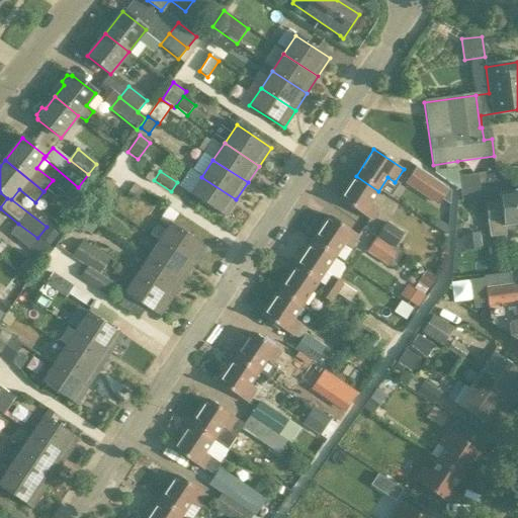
[(478,173),(459,176),(461,190),(462,201),(481,198),(478,173)]
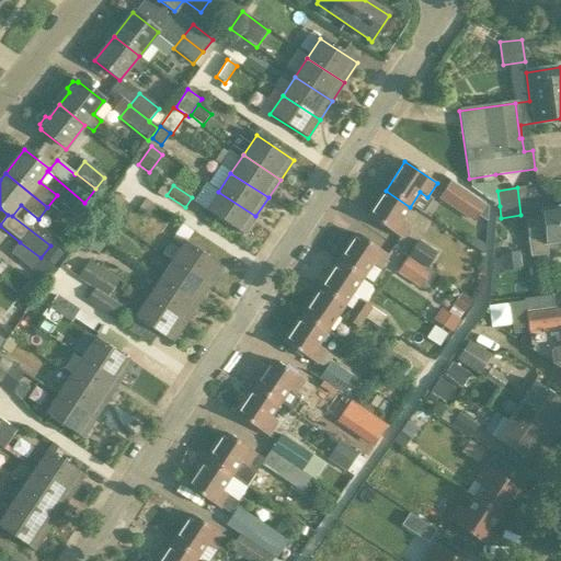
[(401,219),(410,207),(386,191),(367,217),(400,239),(409,225),(401,219)]
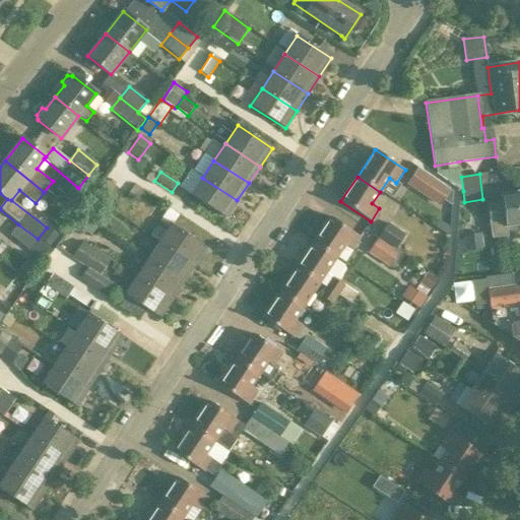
[(225,218),(237,200),(202,178),(191,195),(225,218)]
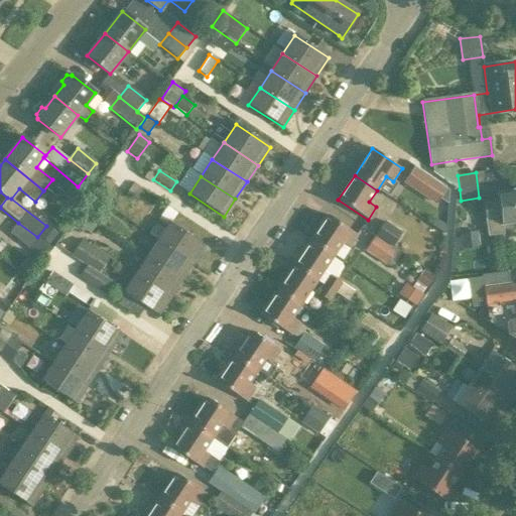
[(430,178),(421,194),(434,202),(436,198),(447,205),(448,190),(430,178)]
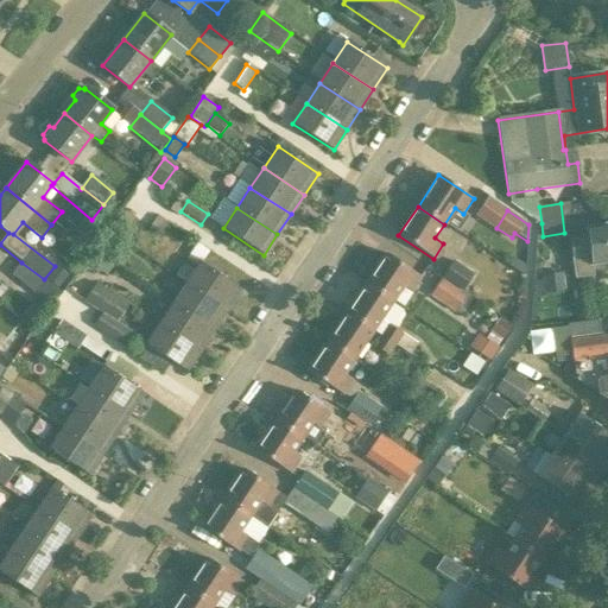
[(109,234),(121,242),(137,221),(125,213),(109,234)]
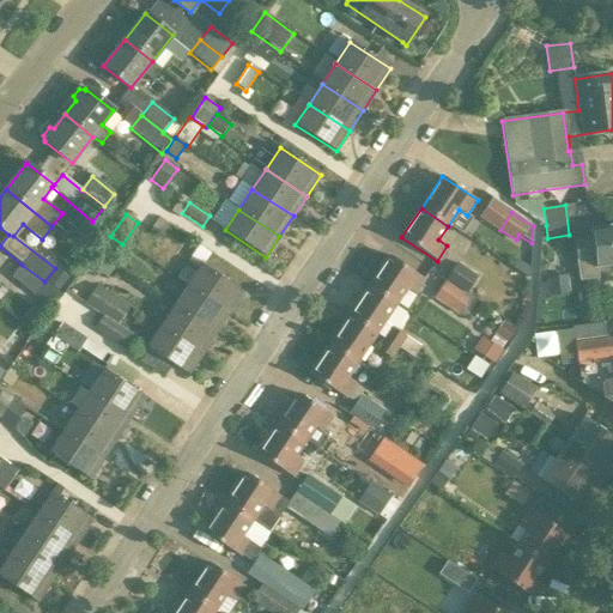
[(169,225),(159,218),(152,229),(162,236),(169,225)]
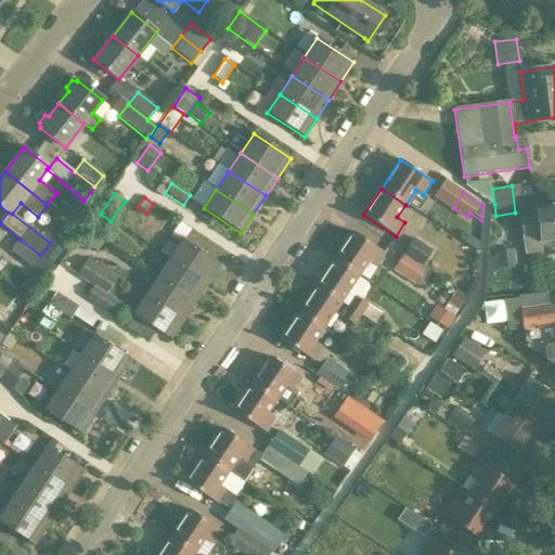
[(539,233),(540,242),(554,240),(554,205),(536,208),(537,218),(520,220),(523,235),(539,233)]
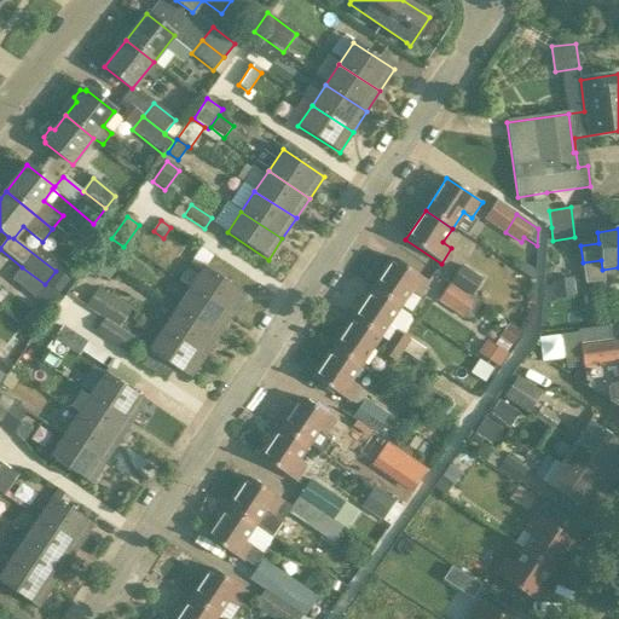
[(98,275),(105,265),(94,258),(88,267),(98,275)]
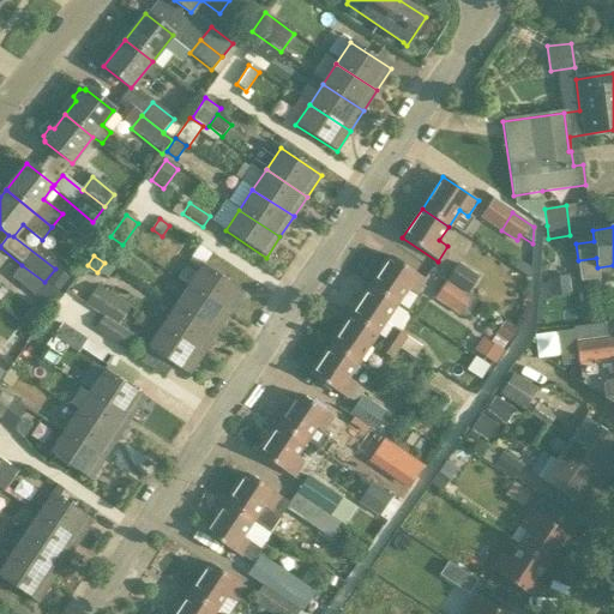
[(390,257),(369,288),(396,306),(407,289),(414,295),(425,280),(390,257)]
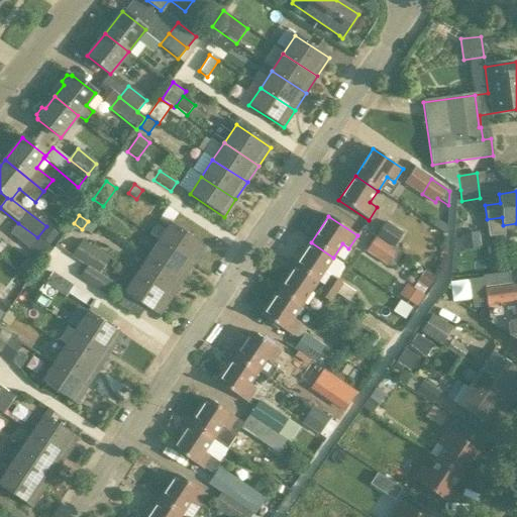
[(435,220),(432,226),(444,234),(445,227),(435,220)]
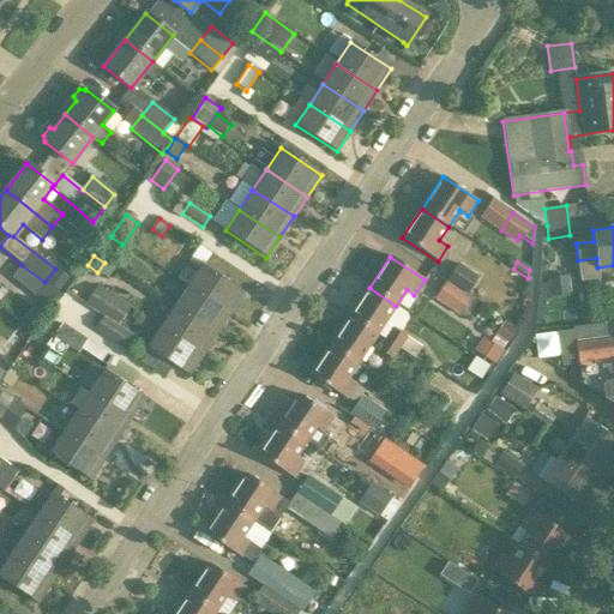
[(446,282),(467,296),(480,278),(458,264),(446,282)]
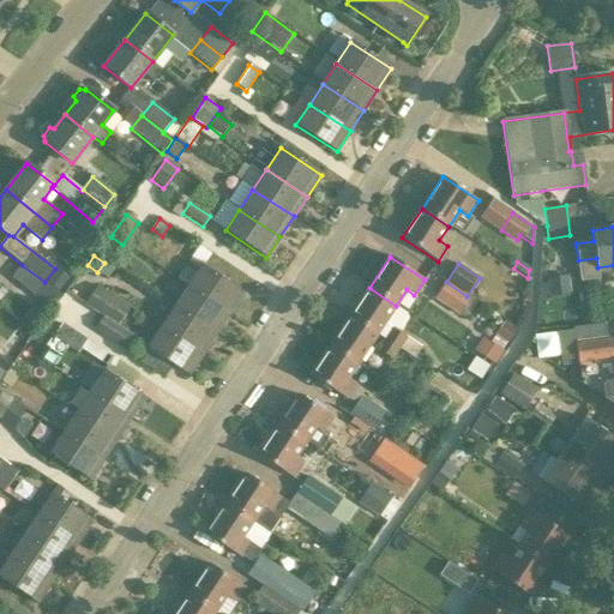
[(34,296),(44,282),(22,265),(11,280),(34,296)]
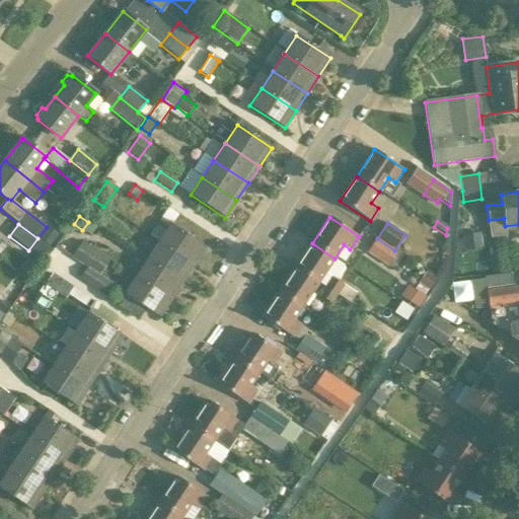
[(170,224),(158,242),(194,265),(206,247),(170,224)]
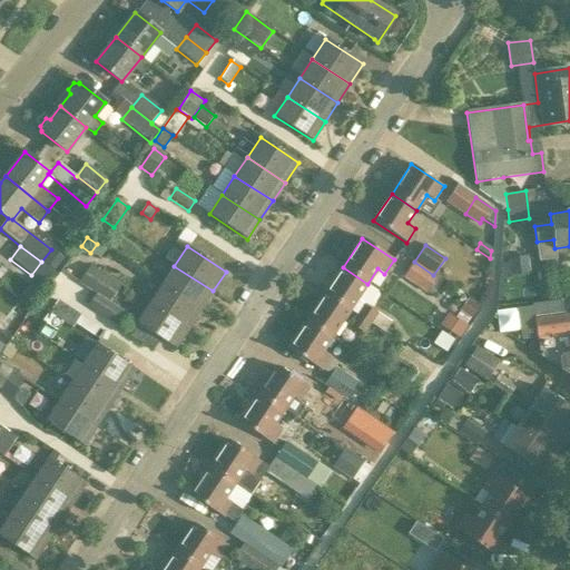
[(527,261),(509,263),(509,265),(500,266),(501,278),(528,275),(527,261)]
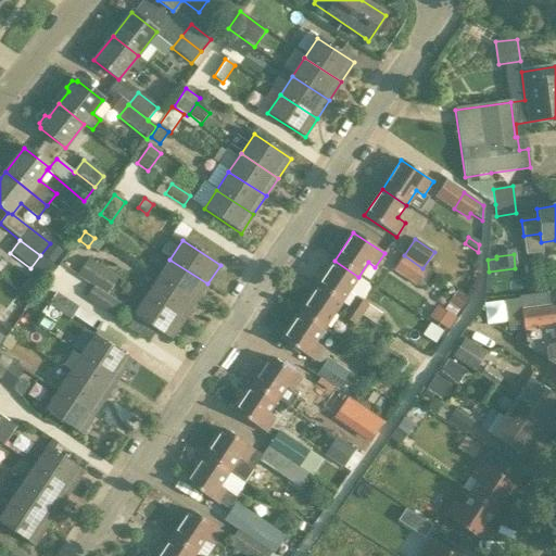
[(416,287),(427,272),(422,268),(404,255),(393,272),(416,287)]
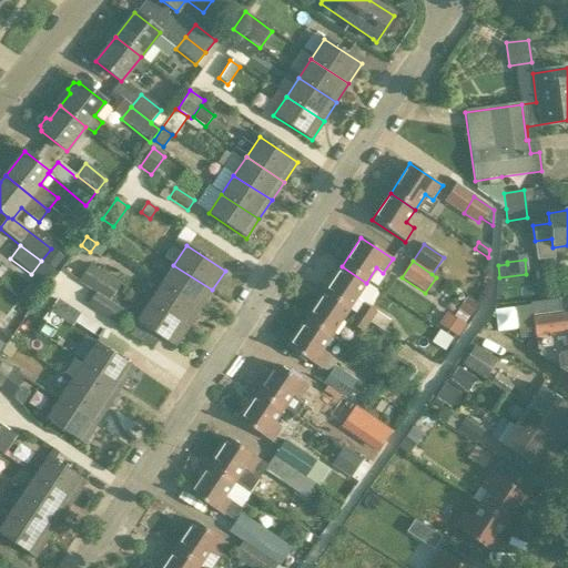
[(161,284),(200,310),(212,290),(173,265),(161,284)]
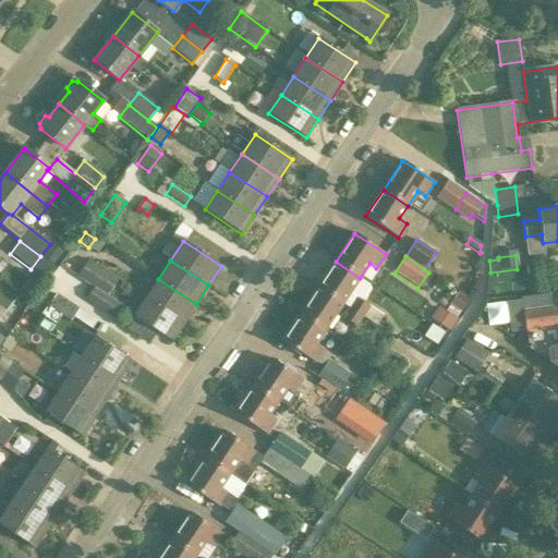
[(94,290),(87,300),(116,320),(124,308),(107,296),(118,281),(88,262),(76,278),(94,290)]
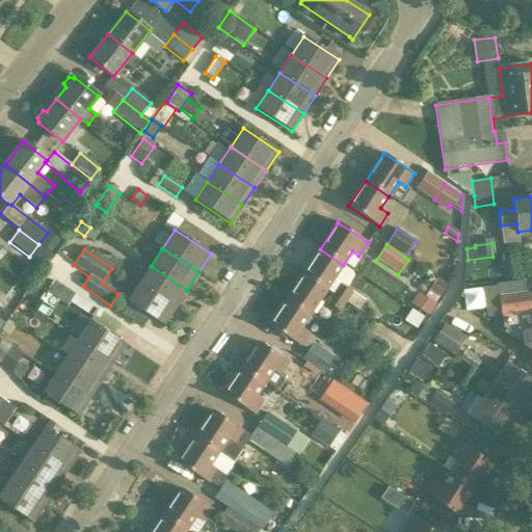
[(325,290),(326,289),(343,265),(320,249),(302,274),(325,290)]
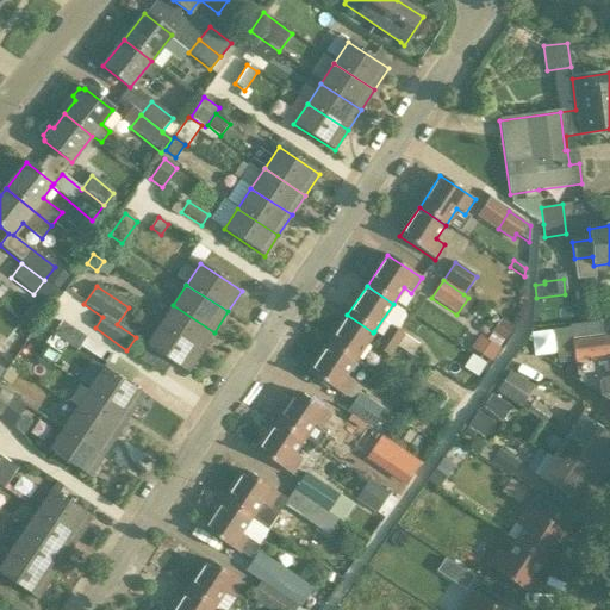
[(160,325),(200,353),(215,332),(173,305),(160,325)]
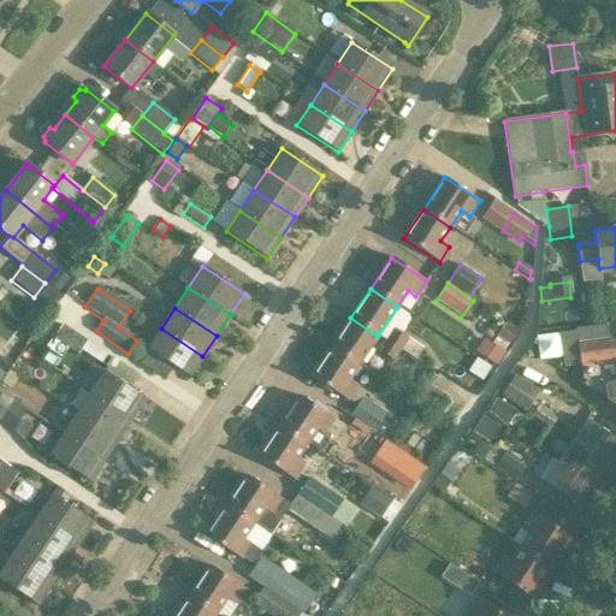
[(331,348),(357,366),(377,336),(350,318),(331,348)]
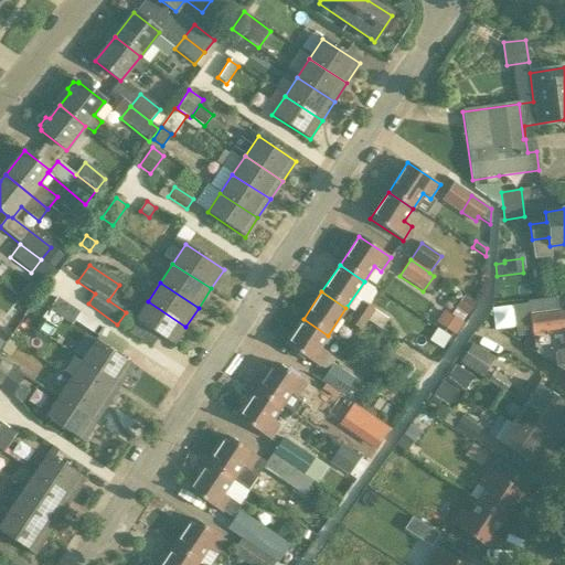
[(476,305),(465,297),(457,308),(468,317),(476,305)]
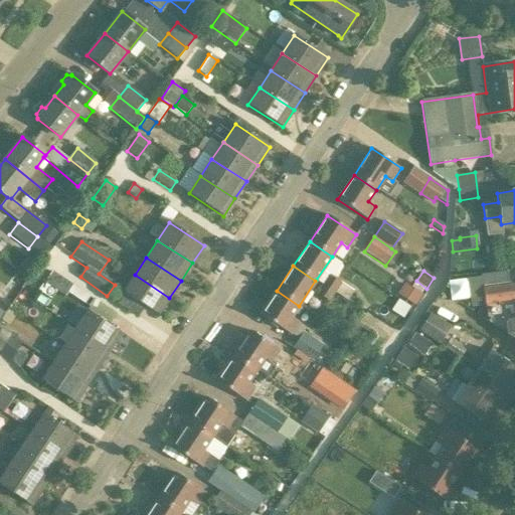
[(480,308),(476,315),(502,333),(514,340),(514,283),(507,285),(506,273),(480,276),(484,306),(484,308),(480,308)]
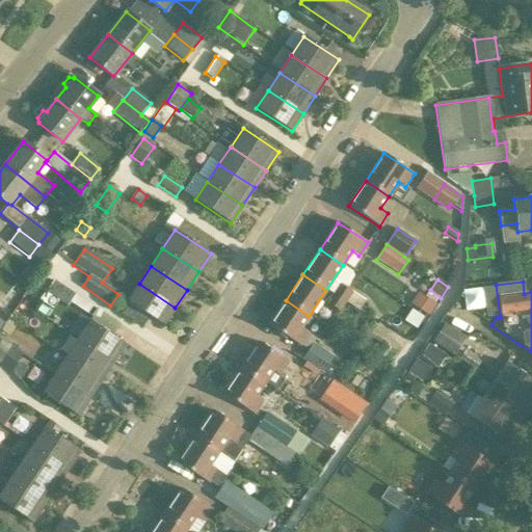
[(75,296),(54,283),(47,294),(68,308),(75,296)]
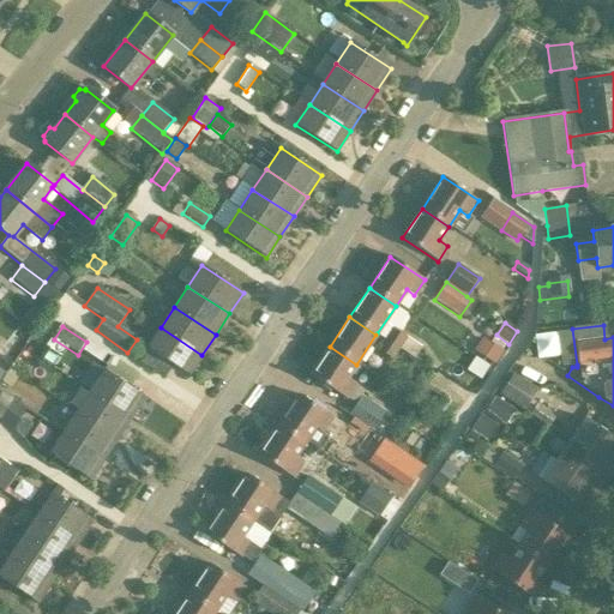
[(188,375),(202,355),(161,327),(146,348),(188,375)]
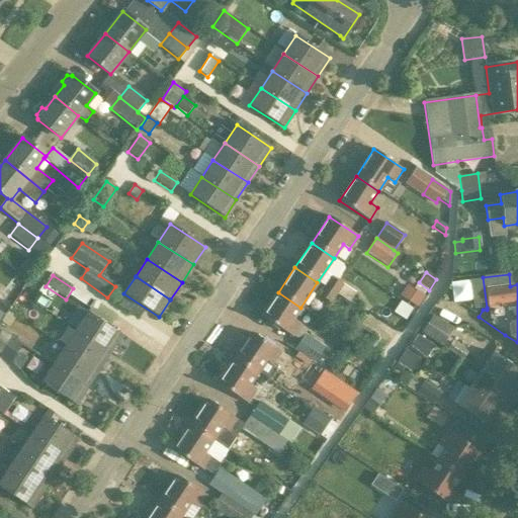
[(343,299),(349,289),(343,285),(330,276),(324,284),(323,286),(336,295),(343,299)]
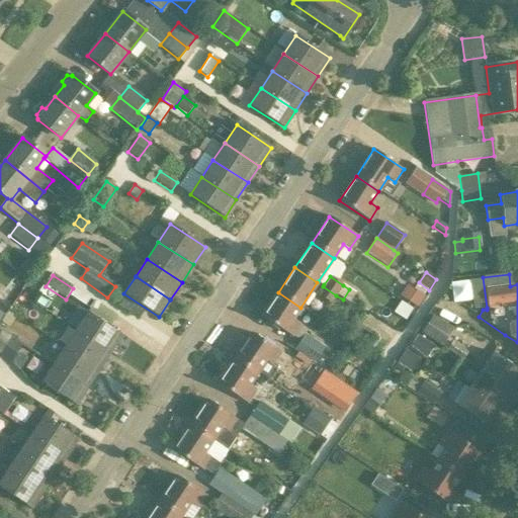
[(417,309),(425,296),(407,285),(400,296),(417,309)]
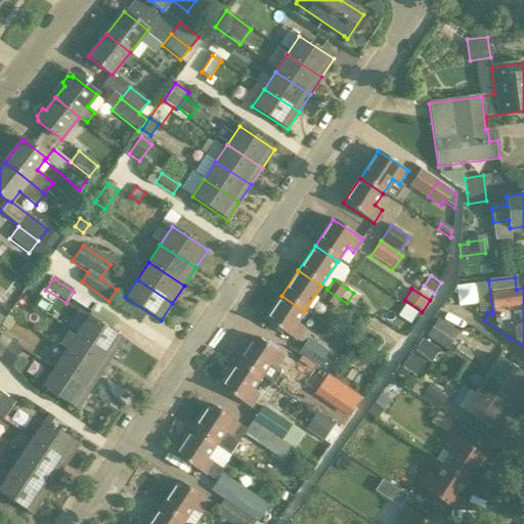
[(387,331),(369,318),(326,290),(321,297),(333,305),(332,307),(353,320),(362,325),(358,332),(378,345),(387,331)]
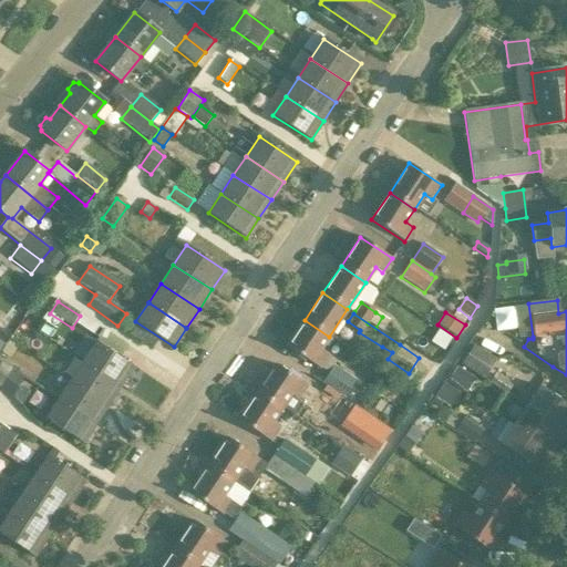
[(320,349),(329,337),(305,320),(287,347),(319,369),(328,354),(320,349)]
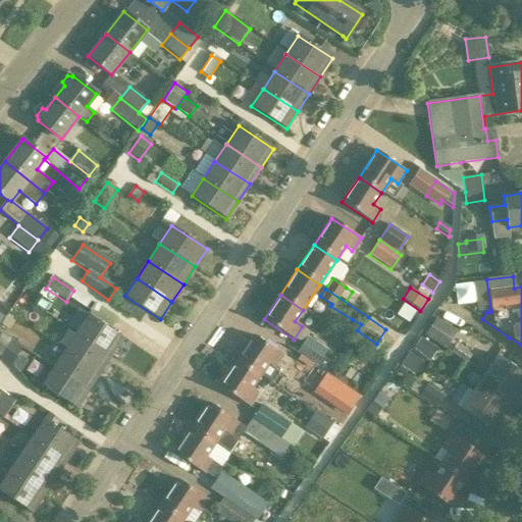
[(89,314),(76,333),(111,356),(123,337),(89,314)]
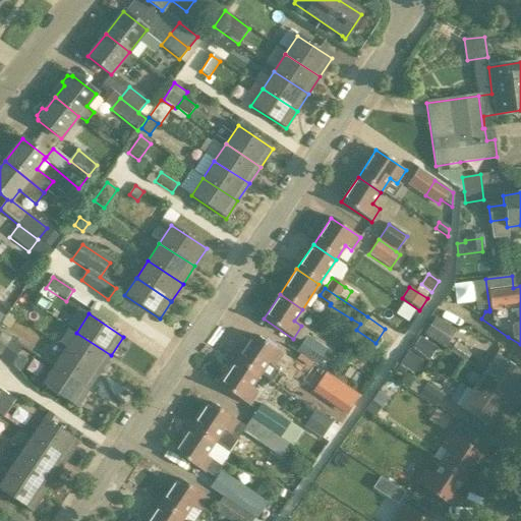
[(423,336),(436,343),(447,326),(436,317),(423,336)]
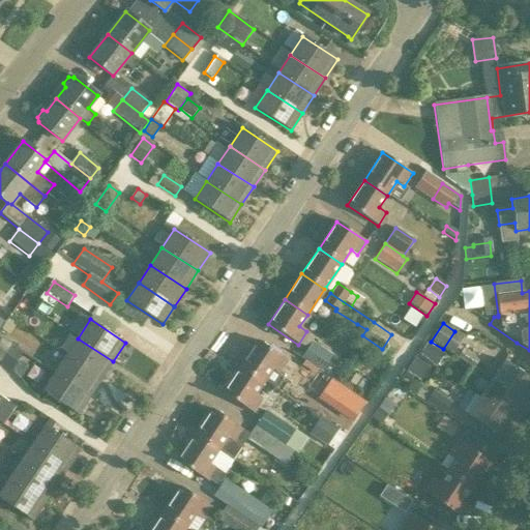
[(66,356),(101,379),(113,361),(78,339),(67,331),(55,349),(66,356)]
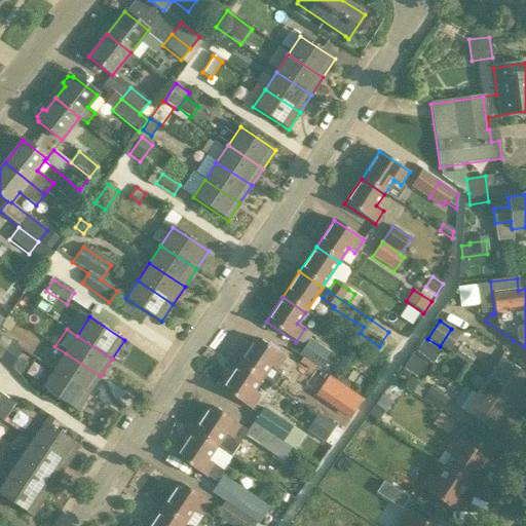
[(461,335),(451,329),(440,346),(449,353),(461,335)]
